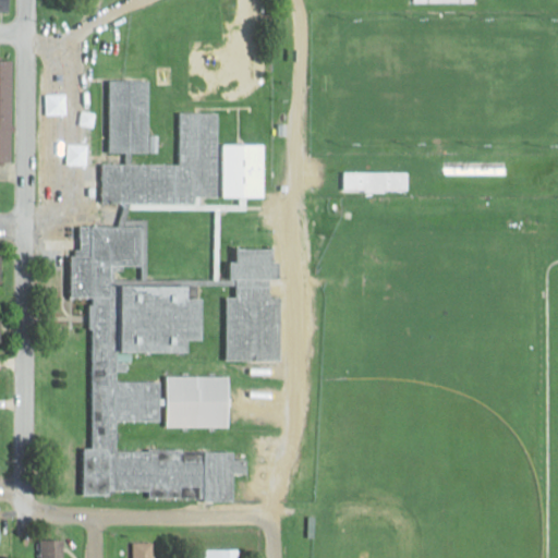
[(10,0),(0,0),(0,12),(11,12),(10,0)]
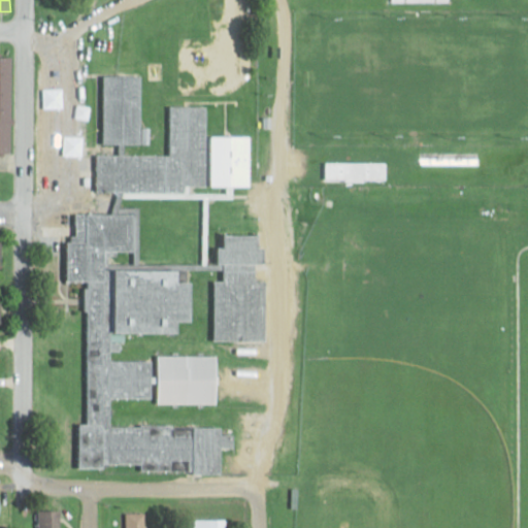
[(0,152),(11,152),(12,59),(0,58),(0,152)]
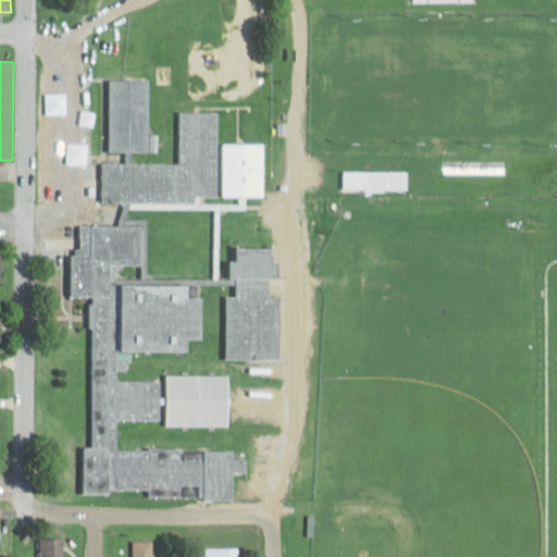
[(111,151),(149,151),(149,79),(111,79),(111,151)]
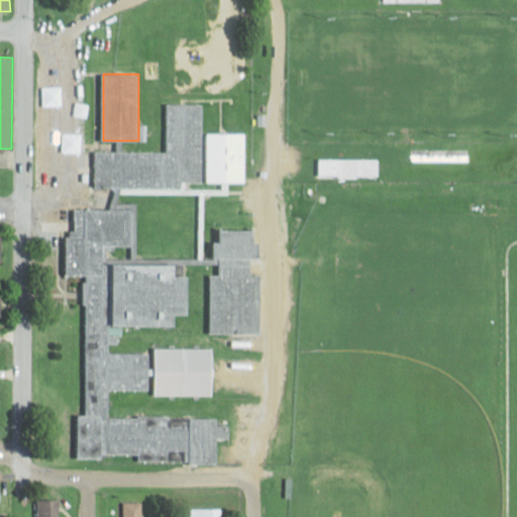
[(73,456),(206,463),(239,423),(108,415),(110,391),(212,397),(214,354),(109,348),(110,325),(177,329),(178,318),(189,314),(191,277),(178,277),(178,264),(107,260),(107,247),(135,248),(137,204),(245,166),(246,134),(202,132),(204,105),(169,103),(166,153),(96,149),(94,187),(114,188),(113,211),(87,209),(73,456)]
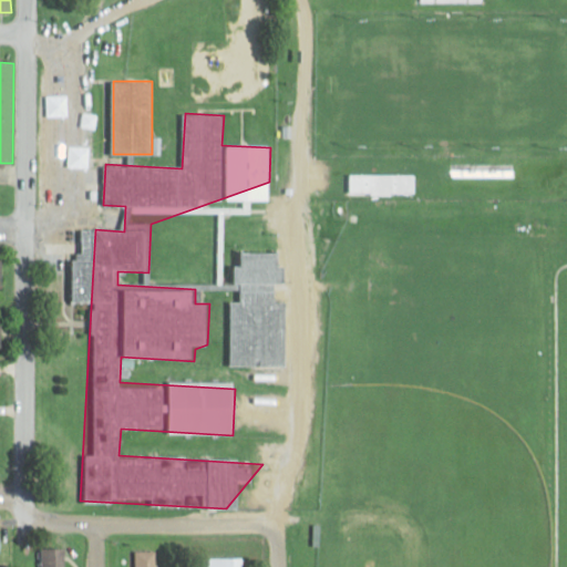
[(415,195),(415,174),(346,174),(346,195),(415,195)]
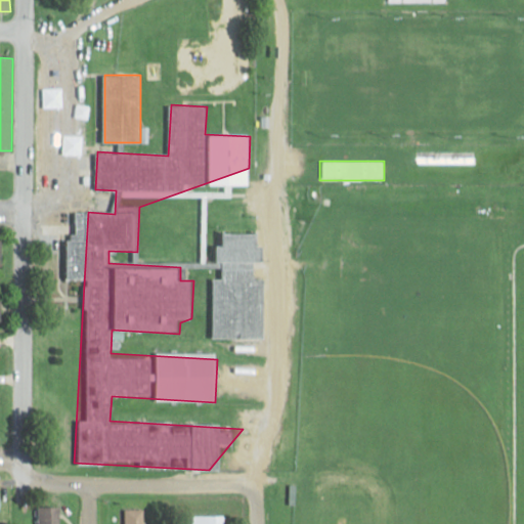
[(214,339),(265,339),(265,279),(255,279),(255,262),(265,262),(265,247),(259,247),(259,233),(223,233),(223,246),(220,246),(220,279),(214,279),(214,339)]
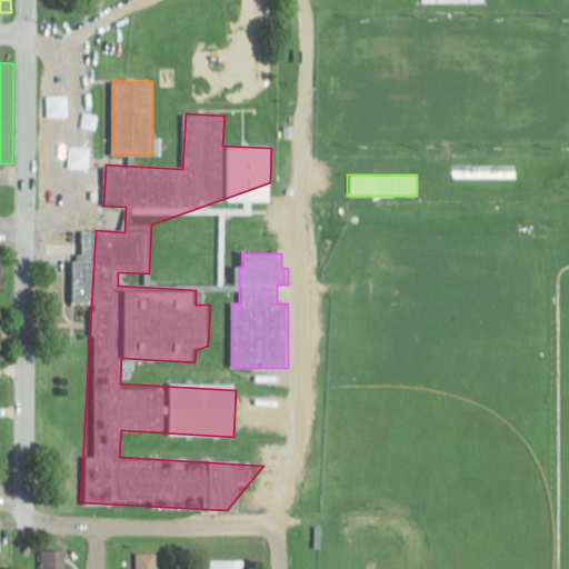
[(67,568),(67,550),(42,550),(42,568),(67,568)]
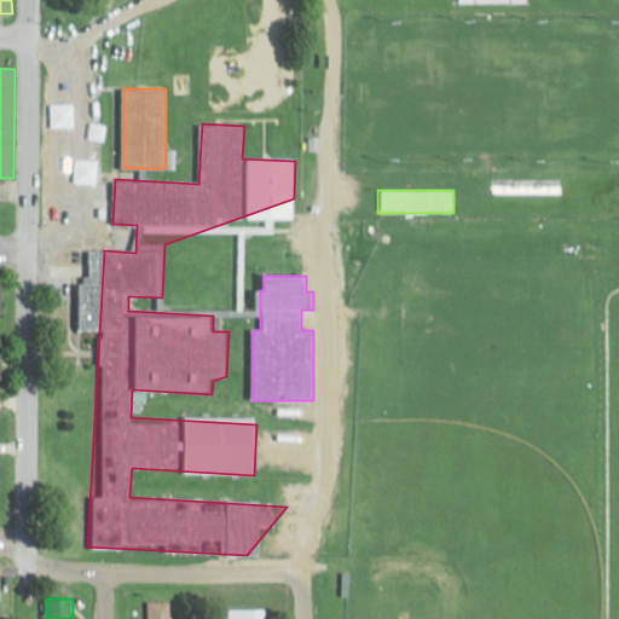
[(145,618),(171,618),(172,601),(145,601),(145,618)]
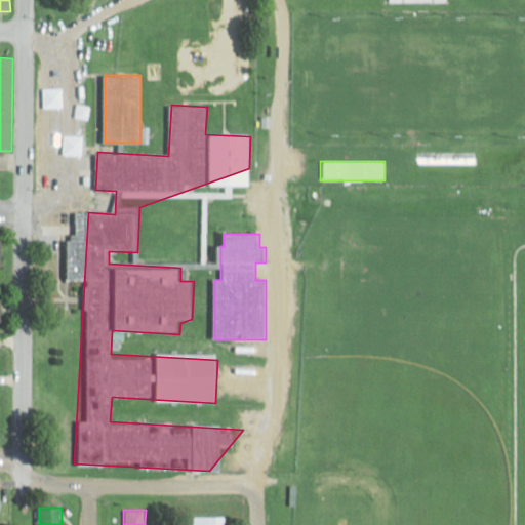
[(225,524),(225,516),(196,516),(196,524),(225,524)]
